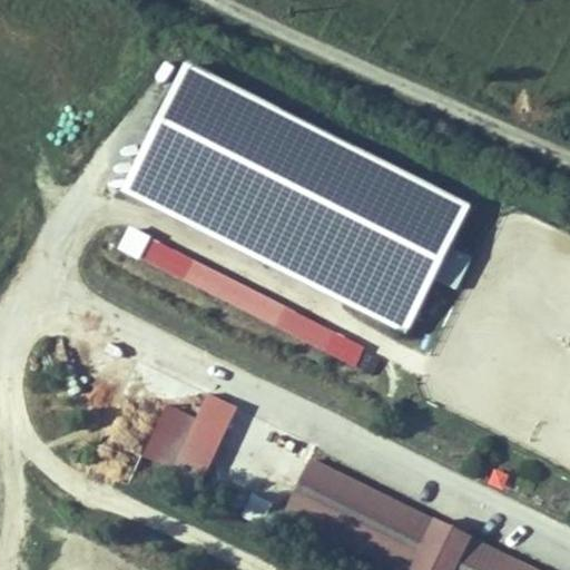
[(473,205),(189,62),(124,190),(408,334),(473,205)]
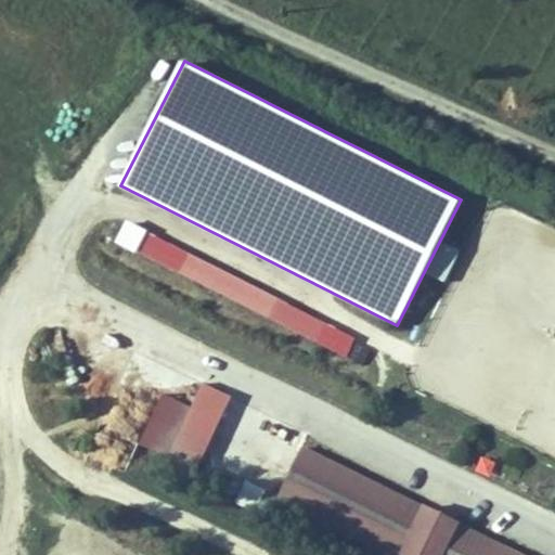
[(327,323),(186,253),(178,272),(318,343),(327,323)]
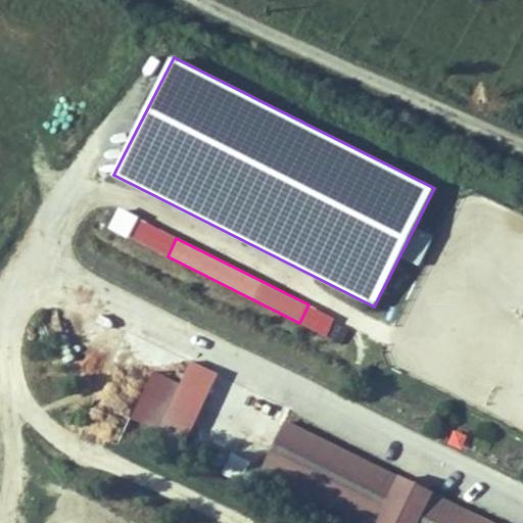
[(185,443),(220,373),(190,360),(179,383),(156,430),(185,443)]
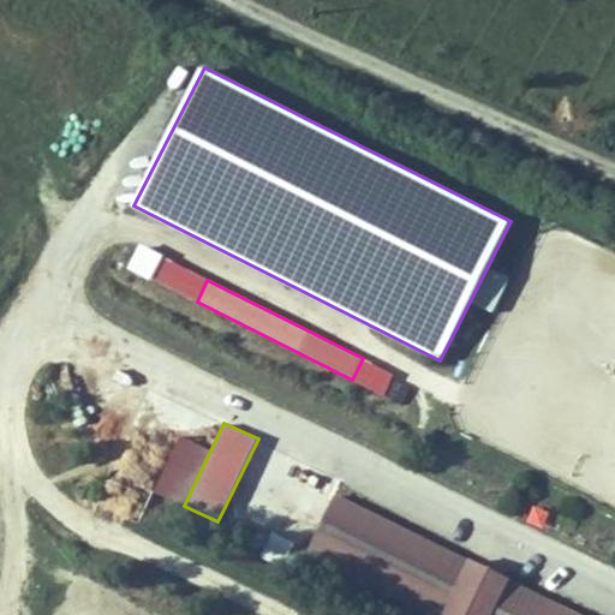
[(156,493),(184,506),(210,451),(183,437),(156,493)]
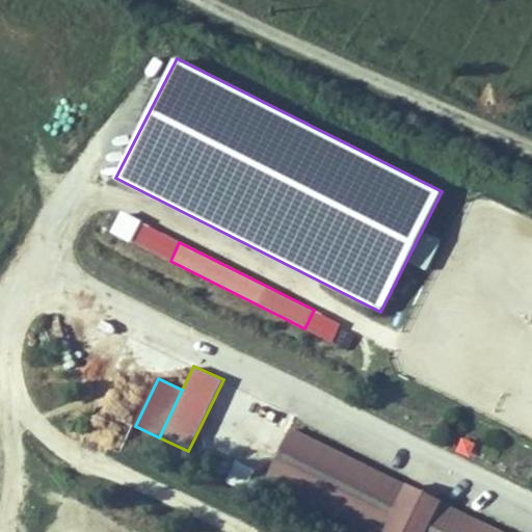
[(365,531),(507,531),(289,427),(262,482),(365,531)]
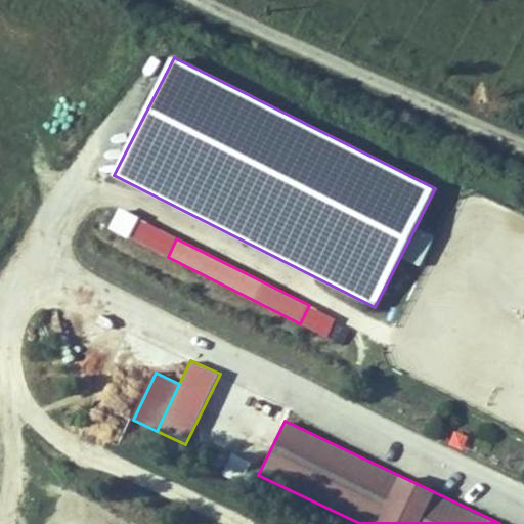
[(241,483),(251,463),(230,452),(220,473),(241,483)]
